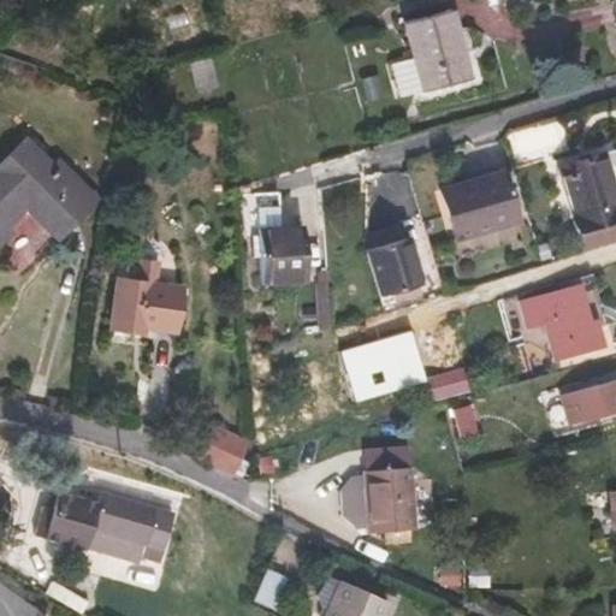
[(451,10),(403,22),(413,57),(422,92),(469,78),(451,10)]
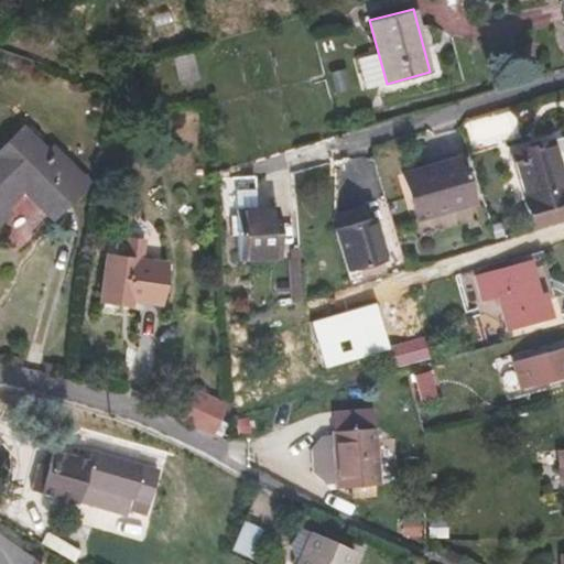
[(369,88),(387,84),(378,52),(360,56),(369,88)]
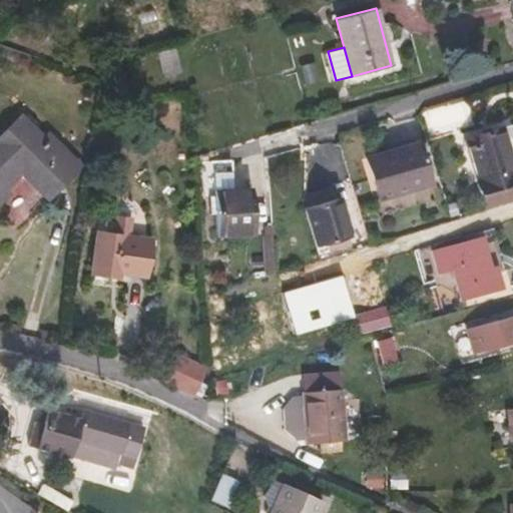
[(172,49),(158,53),(163,75),(177,71),(172,49)]
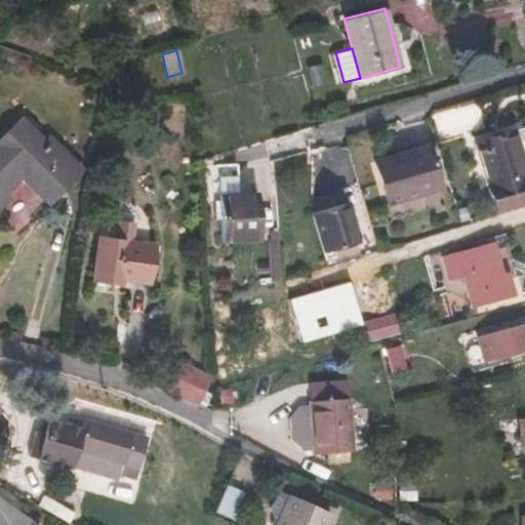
[(0,205),(9,195),(5,191),(21,175),(47,201),(71,178),(57,165),(67,156),(47,136),(43,140),(21,118),(0,138),(0,205)]
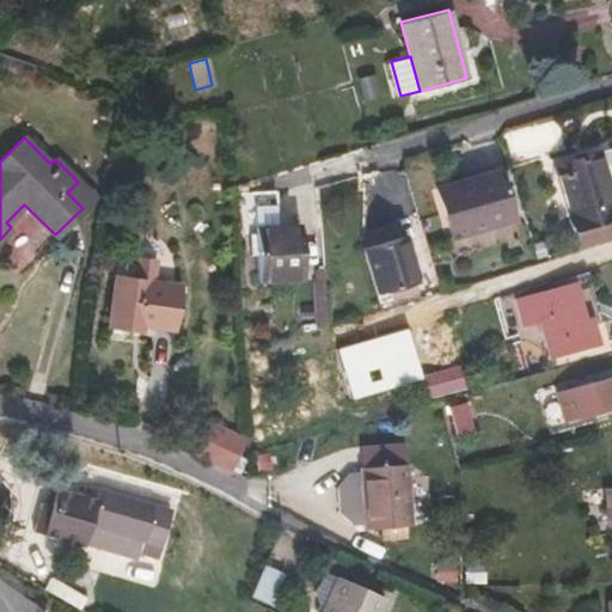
[(611,196),(599,151),(554,164),(577,246),(611,236),(611,196)]
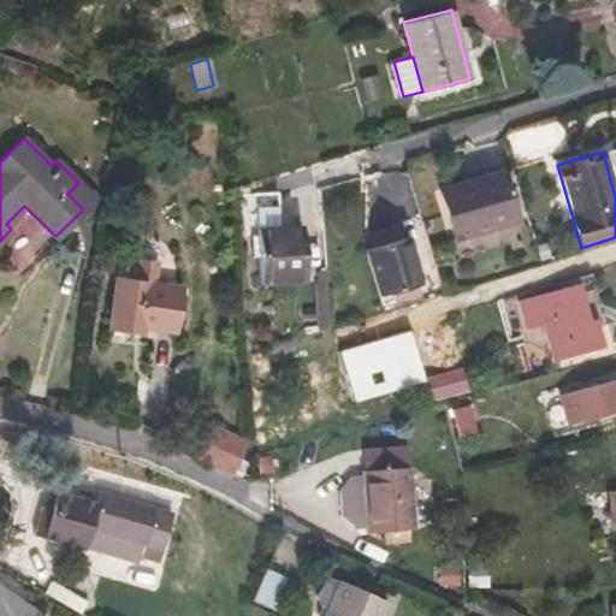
[(502,171),(439,189),(454,240),(517,220),(502,171)]
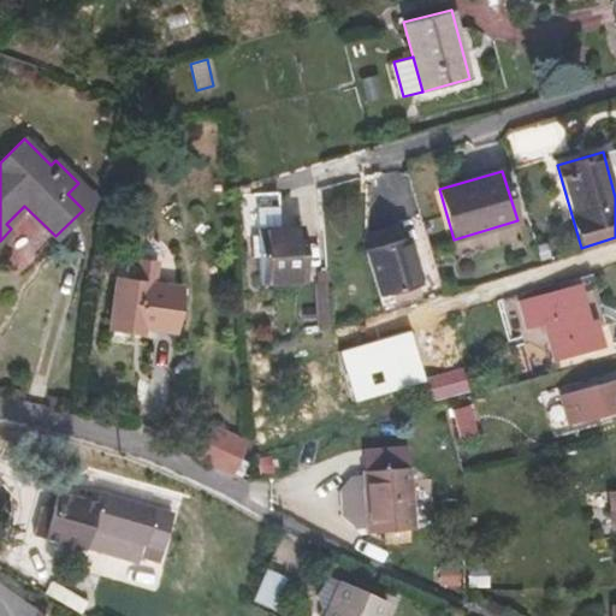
[(94,197),(78,183),(67,194),(83,209),(94,197)]
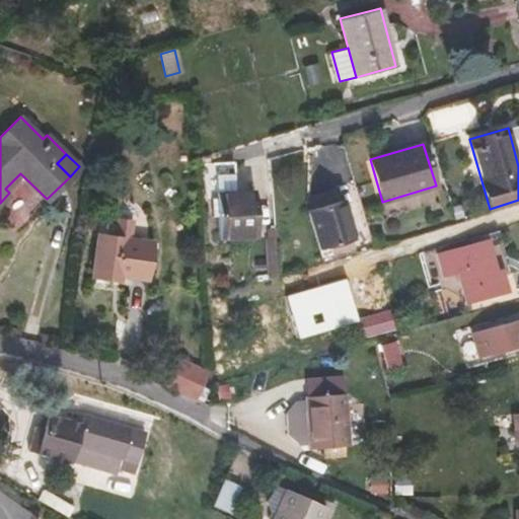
[(215,174),(216,193),(219,238),(256,236),(254,191),(234,192),(233,173),(215,174)]
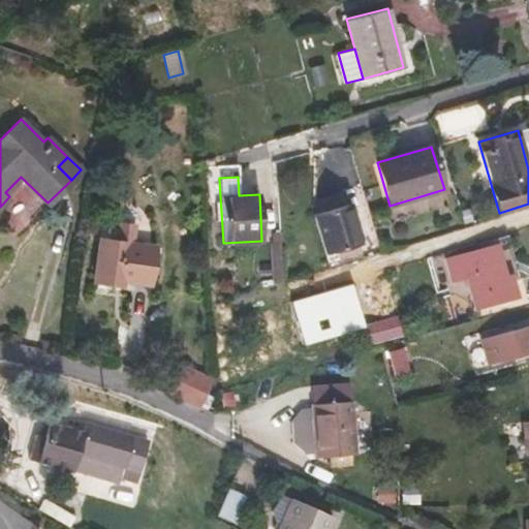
[(350,204),(314,214),(325,254),(362,244),(350,204)]
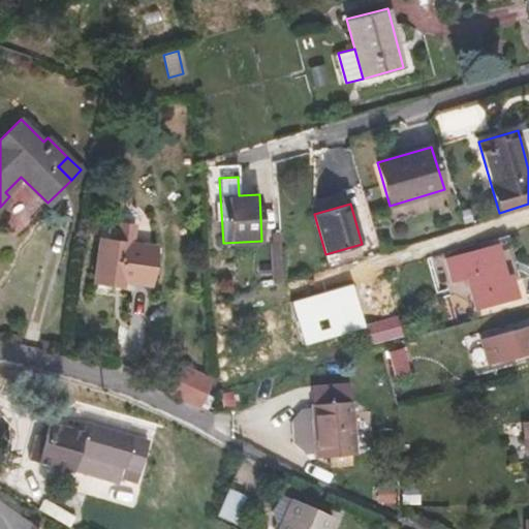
[(134,228),(116,225),(114,241),(116,242),(132,244),(134,228)]
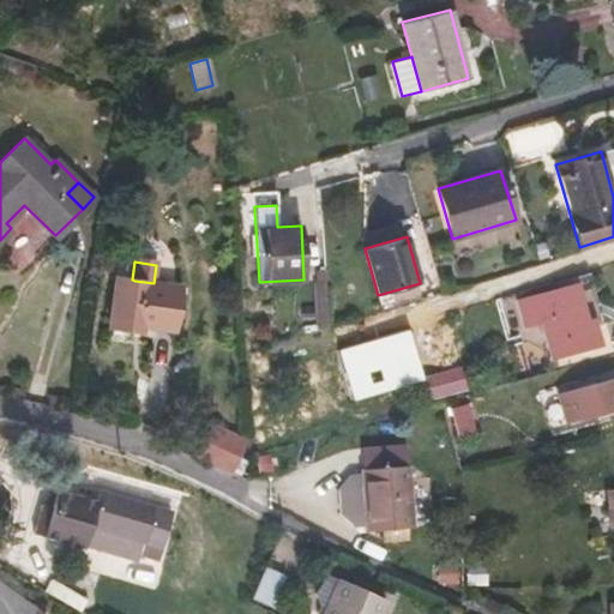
[(447,277),(438,281),(441,293),(451,289),(447,277)]
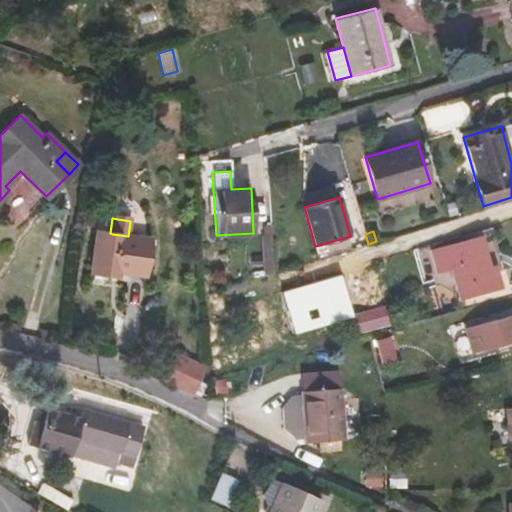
[(110,233),(97,232),(91,272),(116,275),(117,270),(146,274),(151,238),(128,236),(112,234),(110,233)]
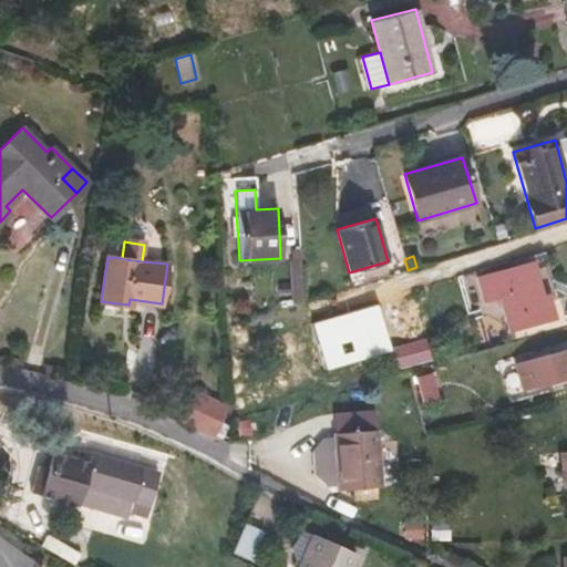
[(292,303),(302,302),(300,259),(290,259),(292,303)]
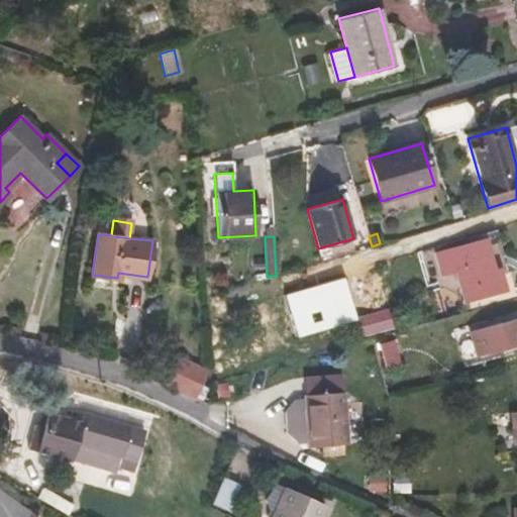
[(453,250),(435,255),(441,275),(457,271),(467,301),(461,302),(463,311),(516,296),(510,273),(500,276),(499,274),(494,275),(484,242),(453,251),(453,250)]
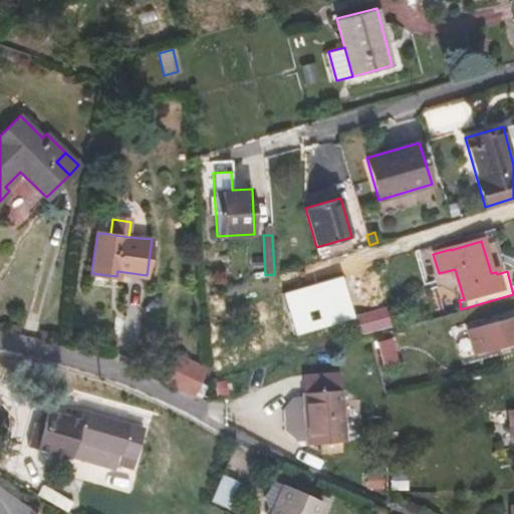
[(386,307),(350,318),(355,333),(391,324),(386,307)]
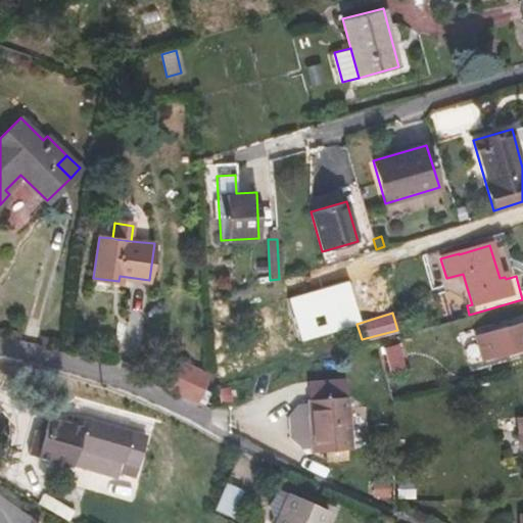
[(522,319),(476,330),(482,355),(522,345),(522,319)]
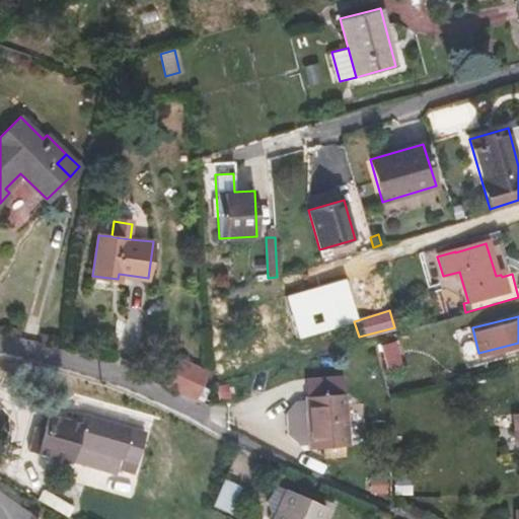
[(208,372),(179,359),(166,386),(196,399),(208,372)]
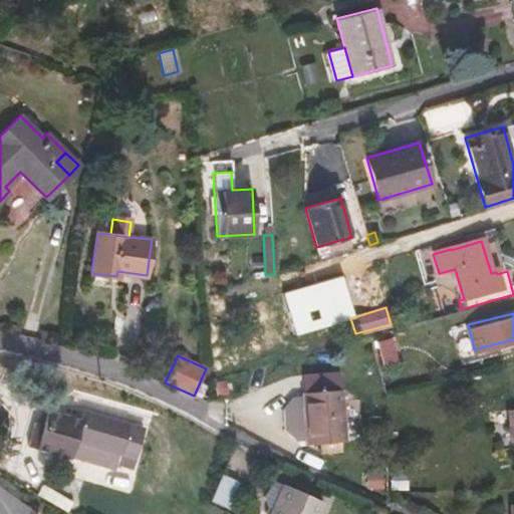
[(383,364),(368,367),(371,379),(387,376),(383,364)]
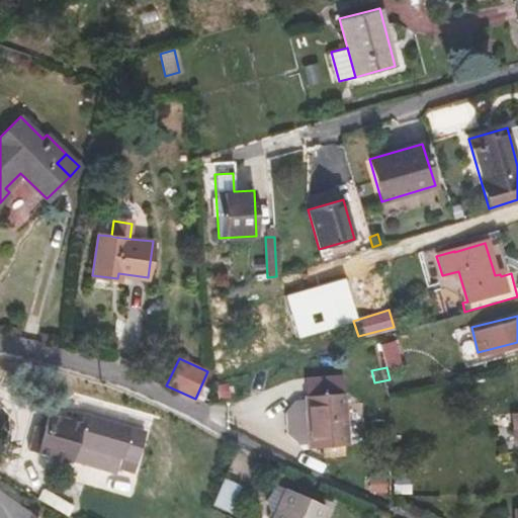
[(369,368),(356,371),(358,381),(371,378),(369,368)]
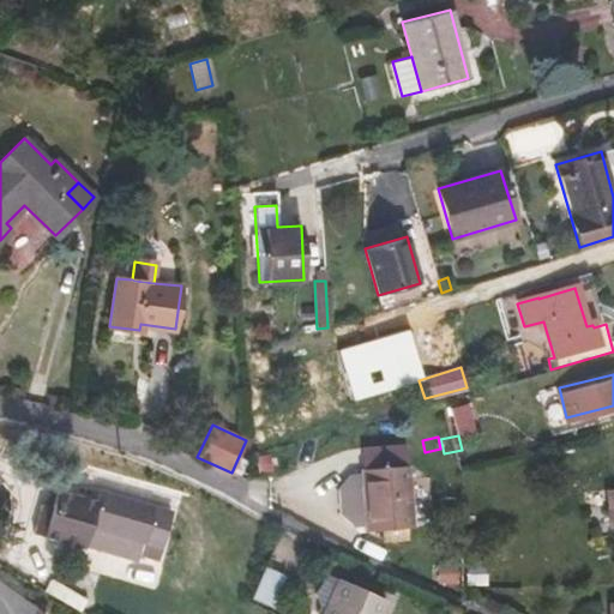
[(409,467),(363,469),(363,474),(351,475),(341,487),(342,513),(355,525),(367,524),(367,530),(411,528),(409,467)]
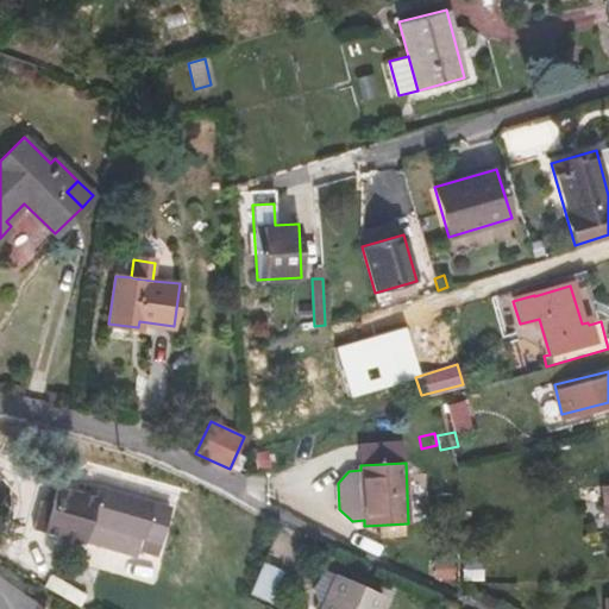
[(154,502),(100,485),(96,497),(57,485),(43,532),(83,544),(89,523),(143,540),(143,539),(158,544),(164,526),(149,521),(154,502)]
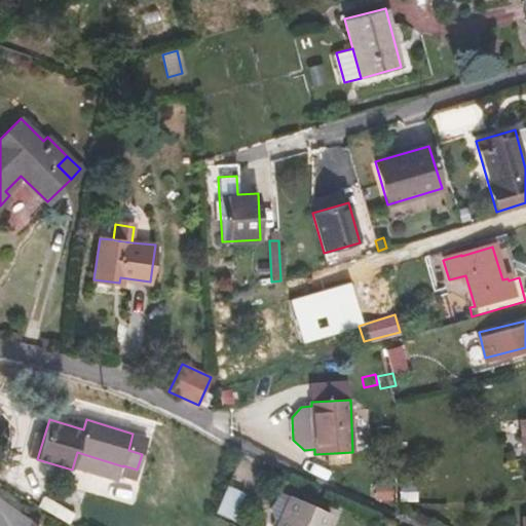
[(215,513),(232,520),(245,492),(227,485),(215,513)]
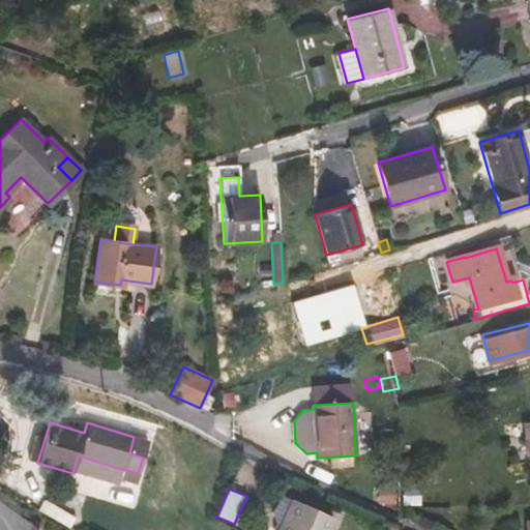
[(399,491),(387,491),(388,509),(399,509),(399,491)]
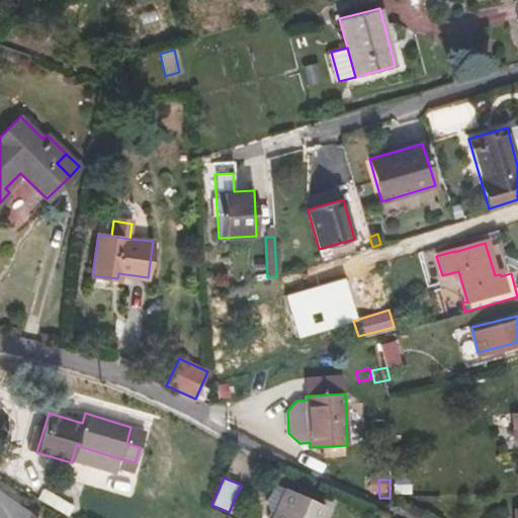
[(268,516),(271,517),(272,517),(286,488),(275,483),(272,493),(266,500),(270,510),(268,516)]
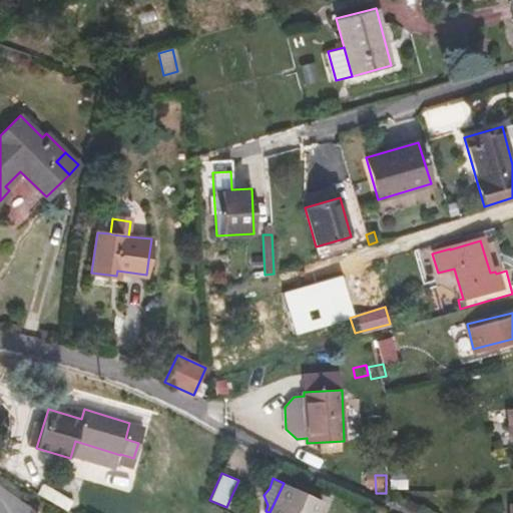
[(317,512),(323,501),(284,483),(270,512),(317,512)]
